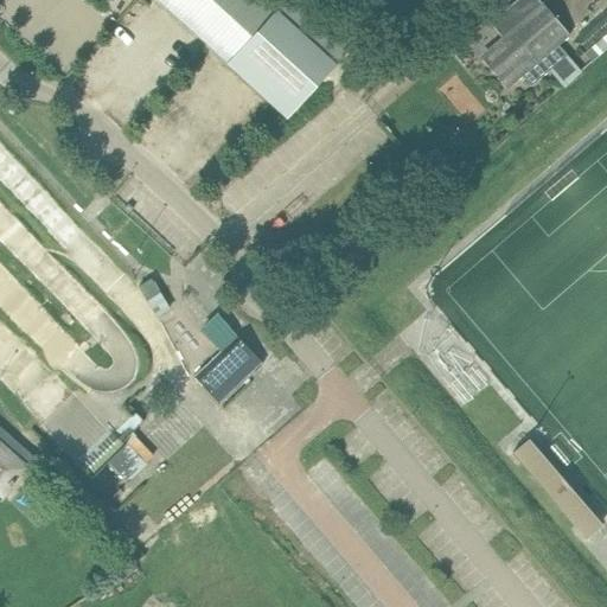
[(158,0),(227,63),(268,101),(287,117),(289,115),(346,52),(288,0),(158,0)]
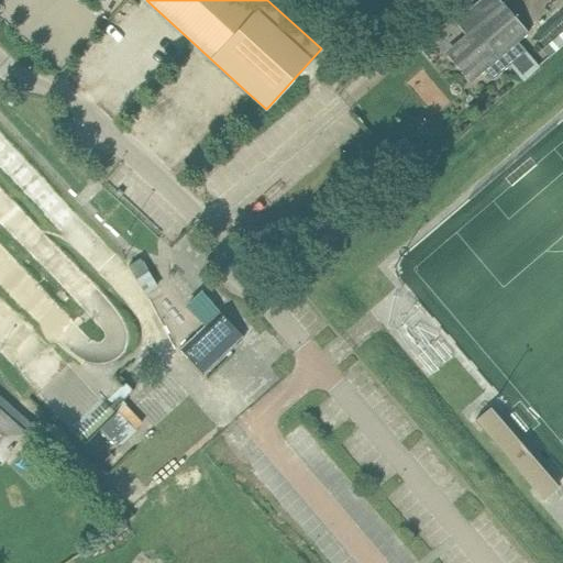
[(478,0),(454,21),(468,39),(448,56),(470,81),(483,69),(492,79),(525,51),(517,41),(527,32),(498,0),(478,0)]
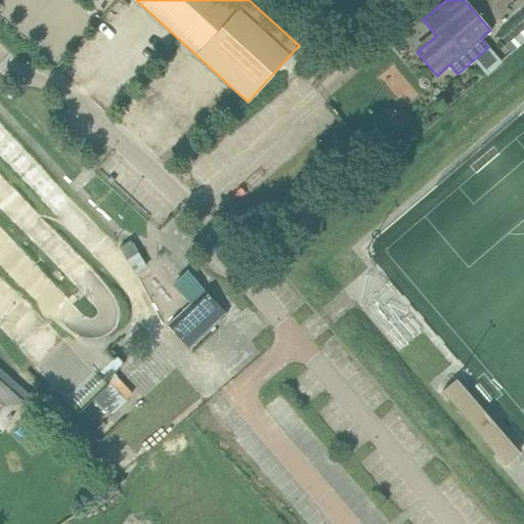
[(205,289),(204,290),(188,270),(174,282),(191,301),(164,325),(186,350),(226,313),(205,289)]
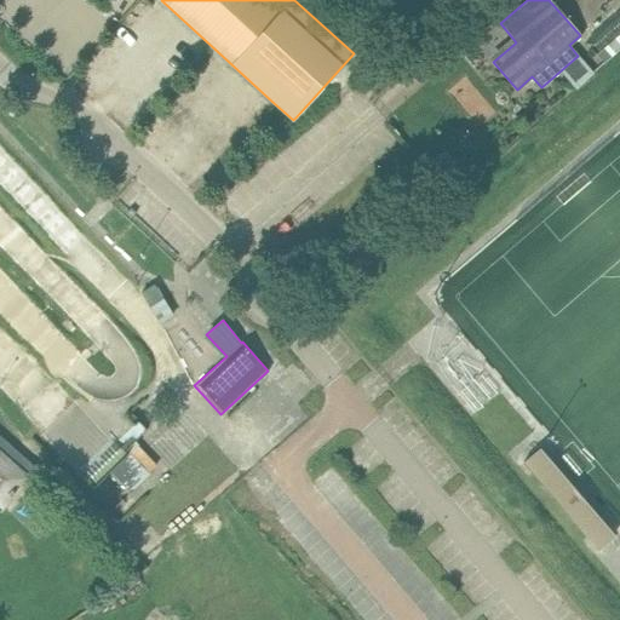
[(604,546),(619,533),(541,447),(526,460),(604,546)]
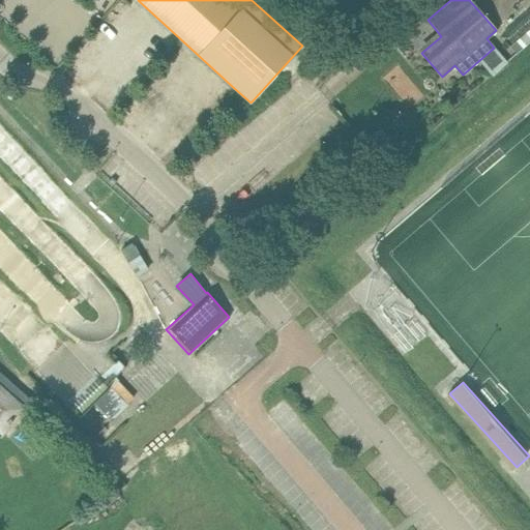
[(112,385),(95,402),(112,419),(128,403),(112,385)]
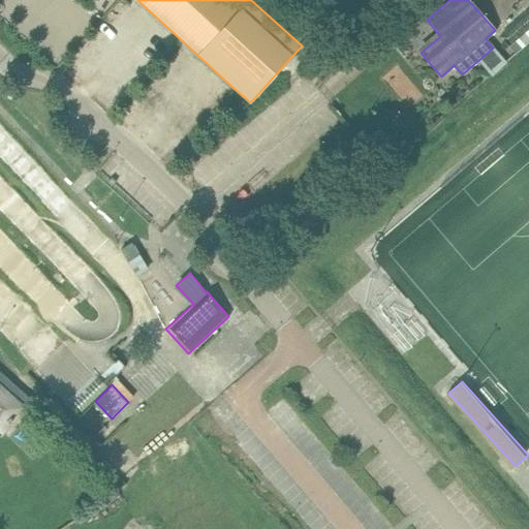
[(8,424),(23,407),(0,386),(0,410),(8,417),(6,422),(8,424)]
